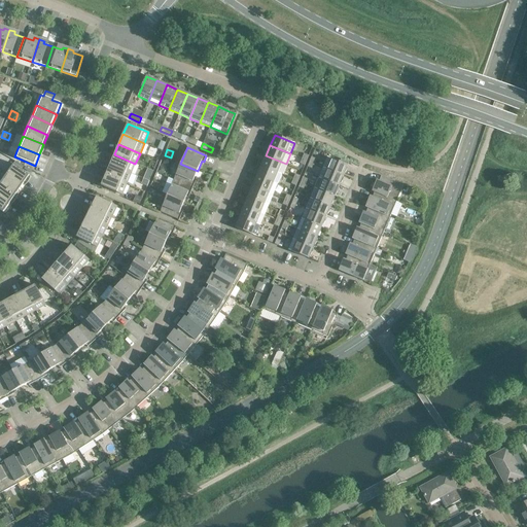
[(135,164),(114,154),(110,165),(131,174),(135,164)]
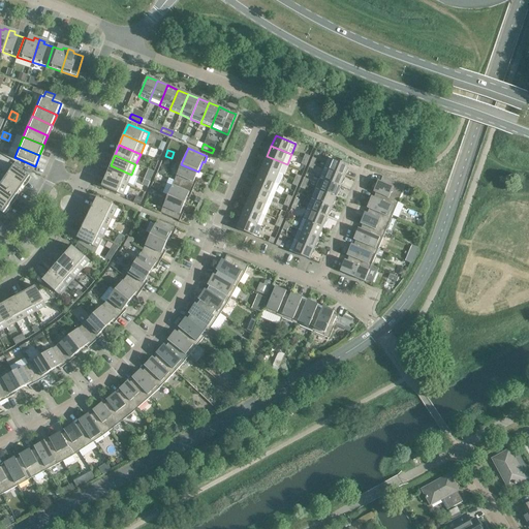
[(287,164),(267,156),(262,166),(283,175),(287,164)]
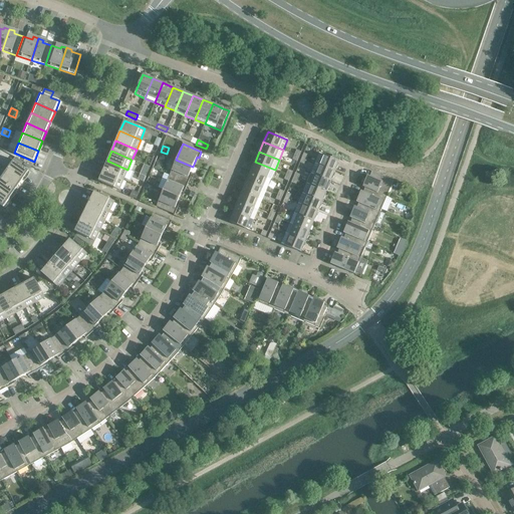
[(319,153),(315,164),(334,172),(339,161),(319,153)]
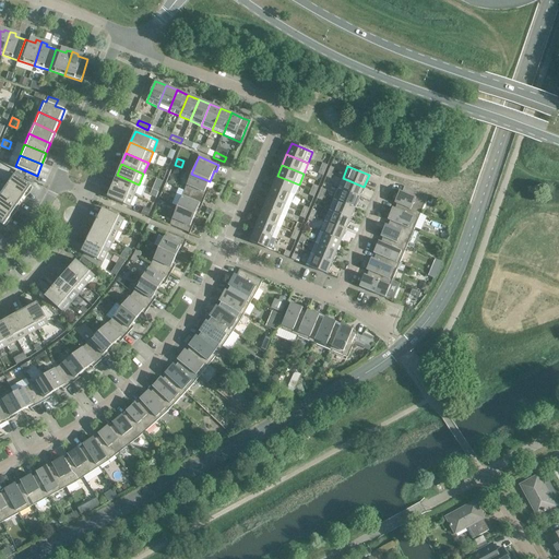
[(12,173),(6,182),(24,197),(32,187),(12,173)]
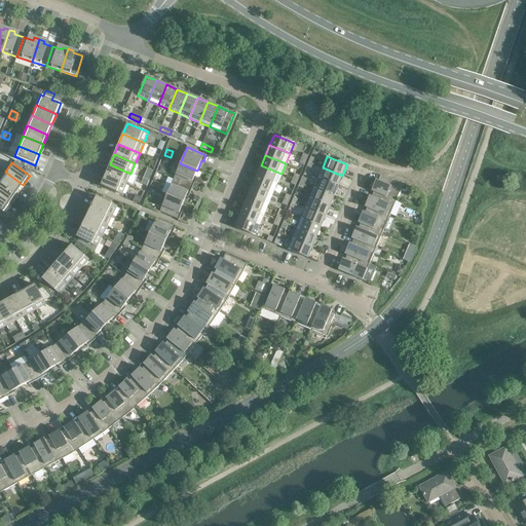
[(197,171),(180,163),(174,180),(192,187),(195,181),(193,180),(197,171)]
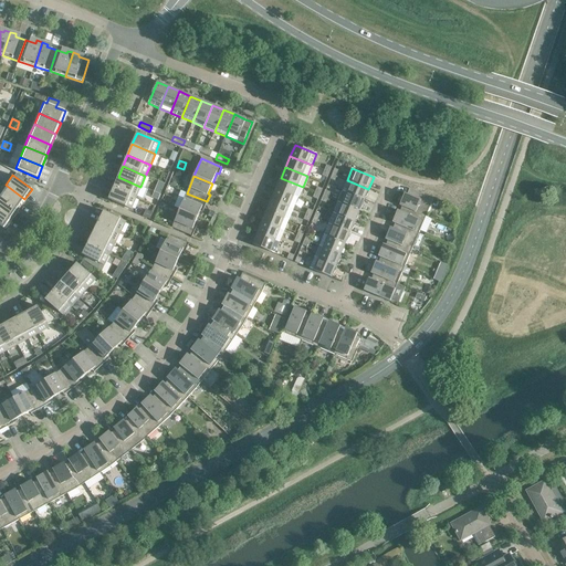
[(140,187),(118,177),(114,188),(136,198),(140,187)]
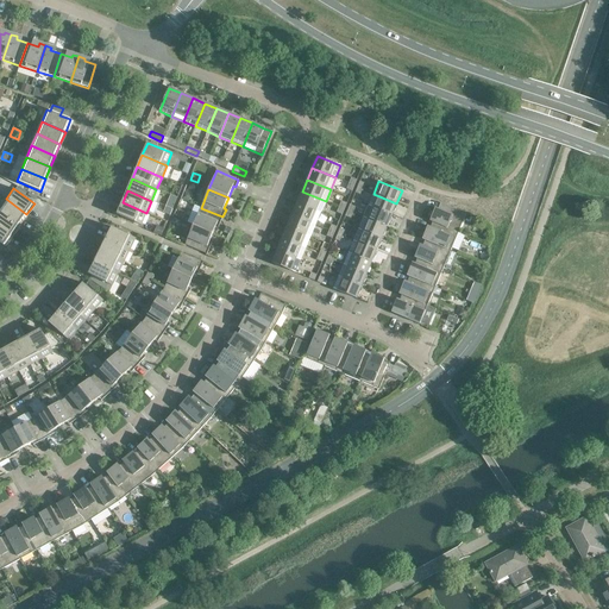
[(326,201),(302,192),(297,203),(320,213),(326,201)]
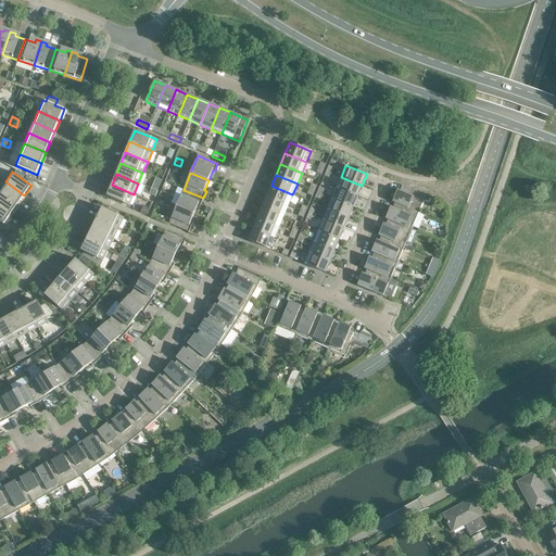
[(362,186),(341,177),(336,188),(357,197),(362,186)]
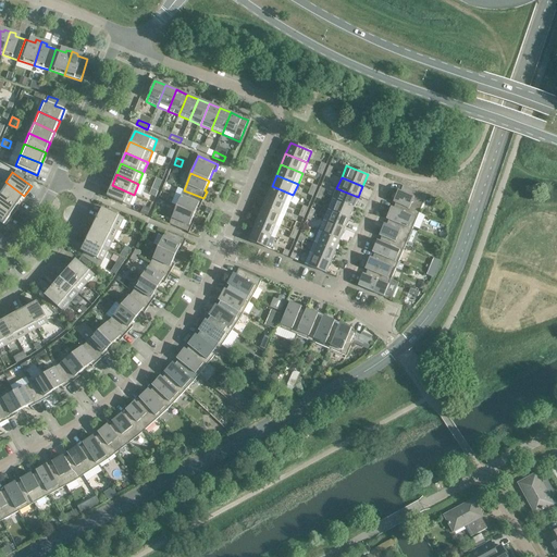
[(0,180),(0,193),(17,206),(24,196),(5,182),(0,180)]
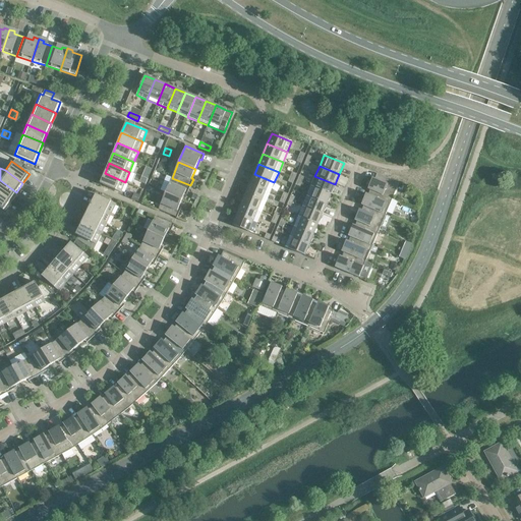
[(125,182),(105,173),(100,183),(121,192),(125,182)]
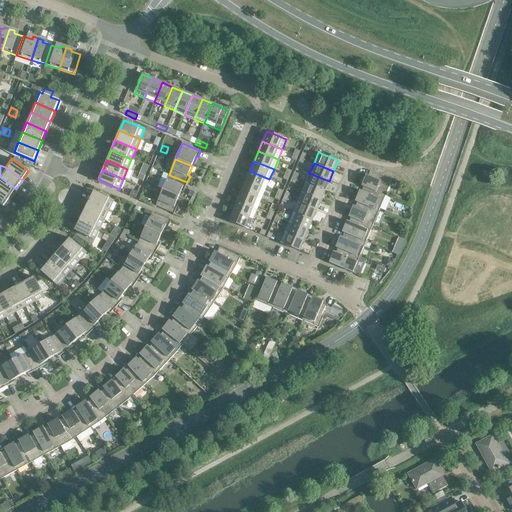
[(269,179),(250,171),(245,181),(265,189),(269,179)]
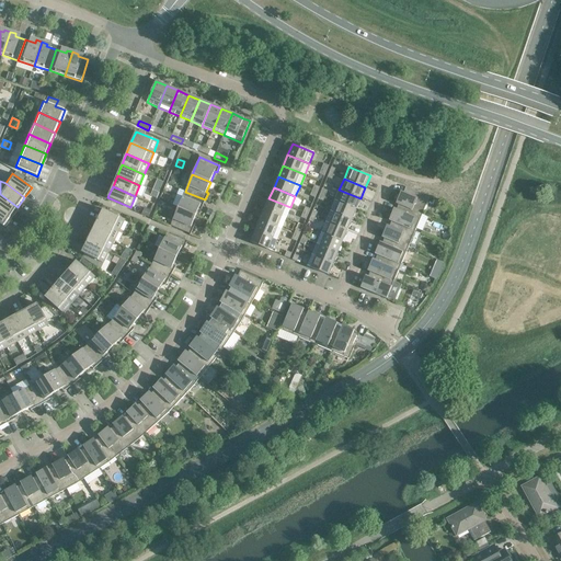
[(430,197),(405,187),(403,193),(401,192),(396,204),(398,205),(399,204),(422,214),(430,197)]
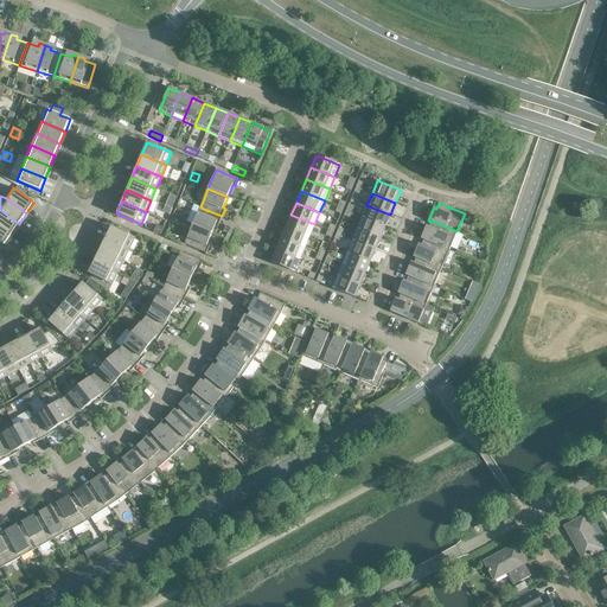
[(390,215),(366,205),(362,216),(385,227),(390,215)]
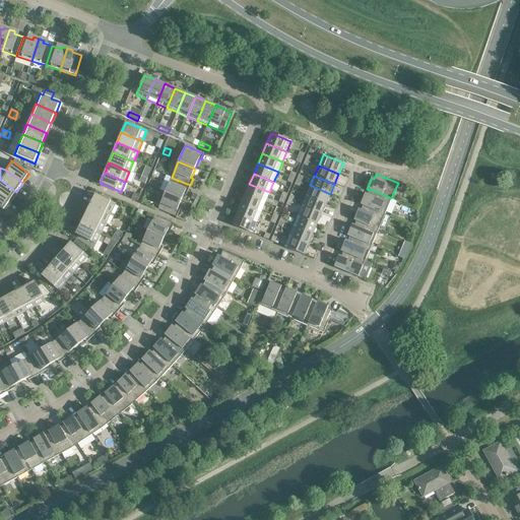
[(190,185),(172,178),(165,193),(182,200),(186,190),(188,191),(190,185)]
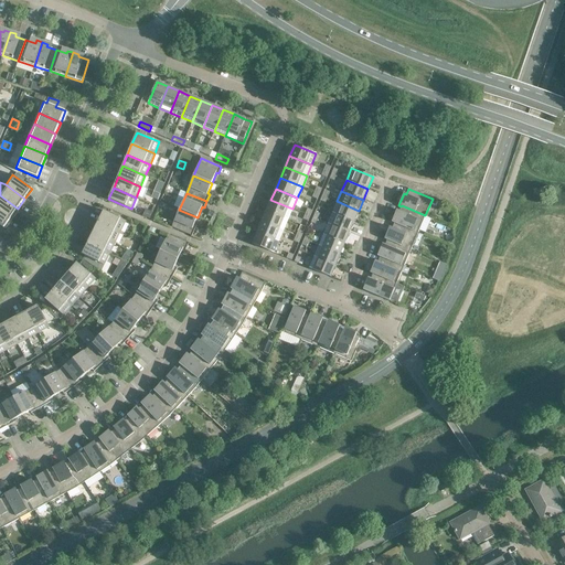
[(18,209),(0,195),(0,210),(11,217),(18,209)]
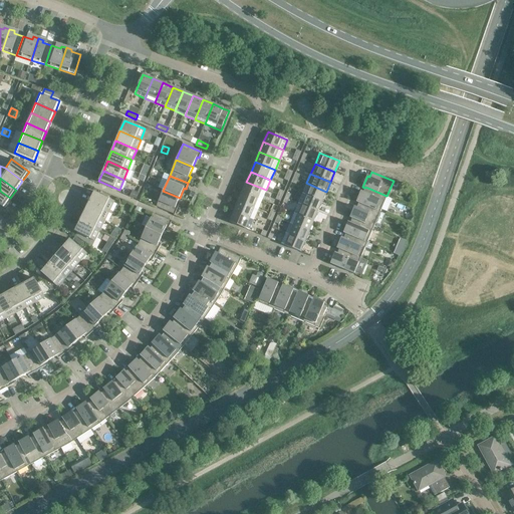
[(266,190),(246,182),(242,192),(262,200),(266,190)]
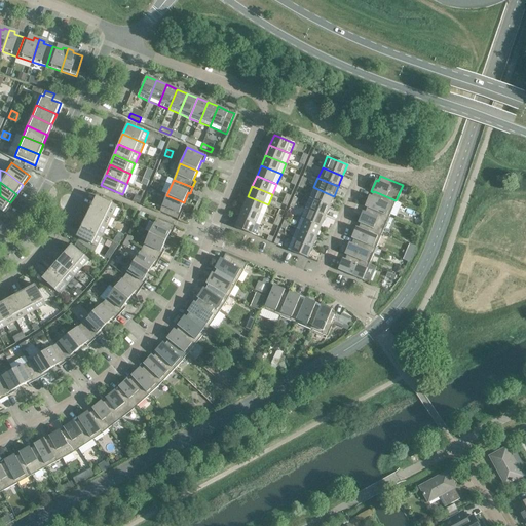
[(334,196),(313,187),(309,197),(330,207),(334,196)]
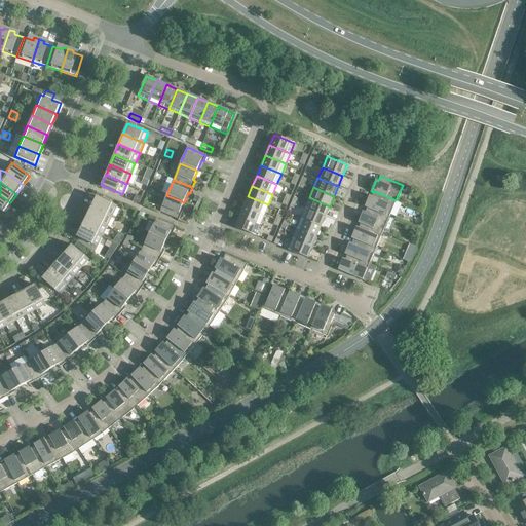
[(374,191),(373,192),(372,196),(369,195),(365,207),(367,208),(389,217),(396,200),(374,191)]
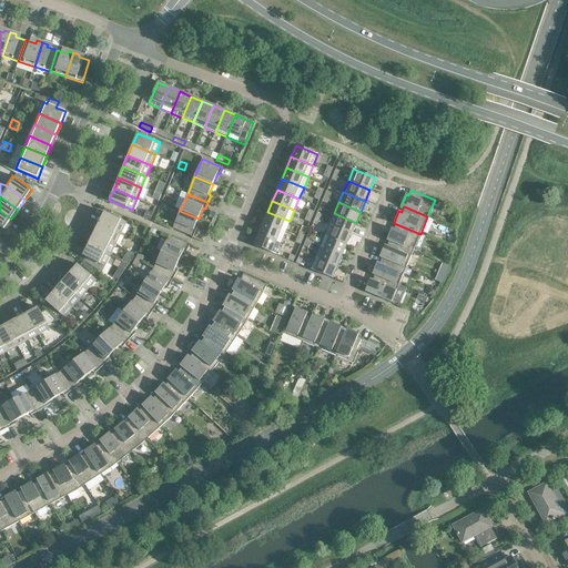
[(150,221),(153,213),(146,210),(143,217),(150,221)]
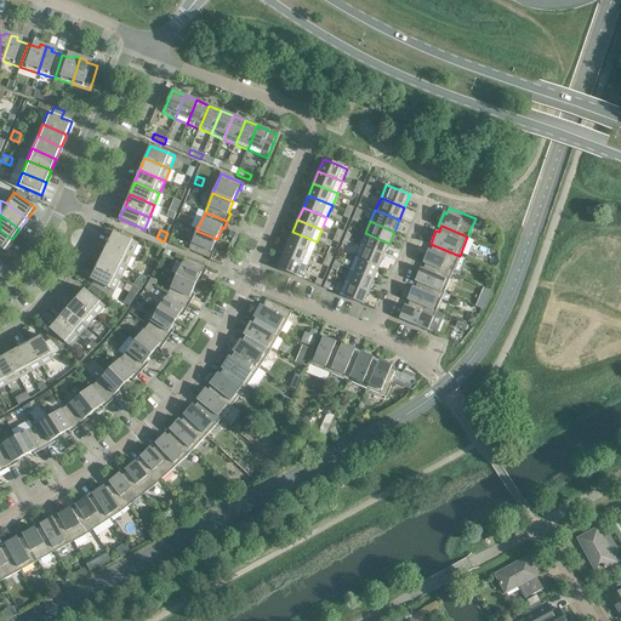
[(12,239),(0,231),(0,250),(1,249),(4,251),(12,239)]
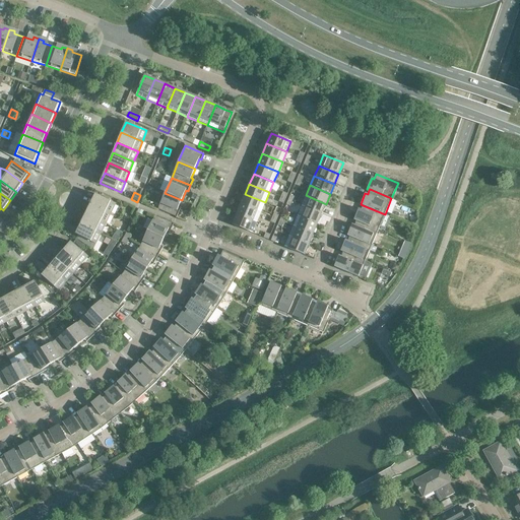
[(182,200),(165,193),(158,209),(177,217),(180,210),(178,209),(182,200)]
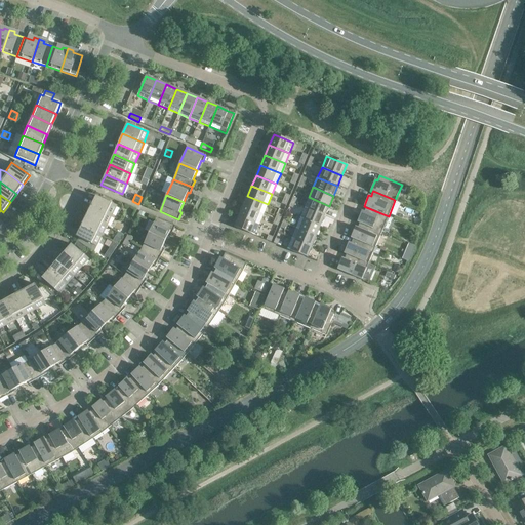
[(96,196),(92,204),(91,206),(112,216),(117,206),(96,196)]
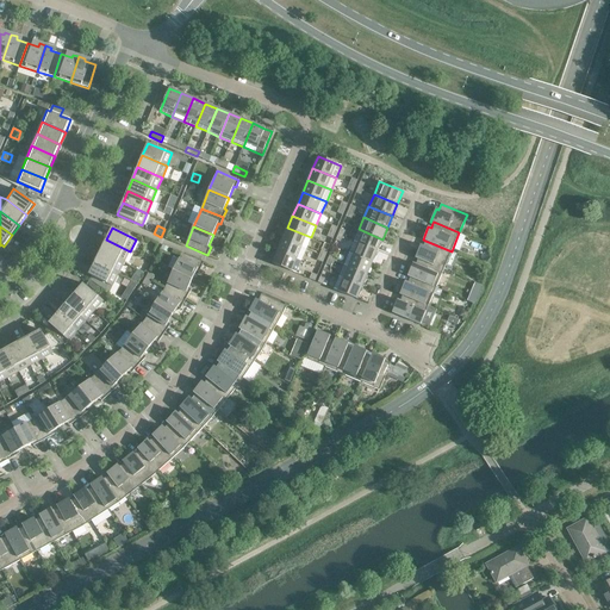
[(311,237),(287,228),(282,240),(306,249),(311,237)]
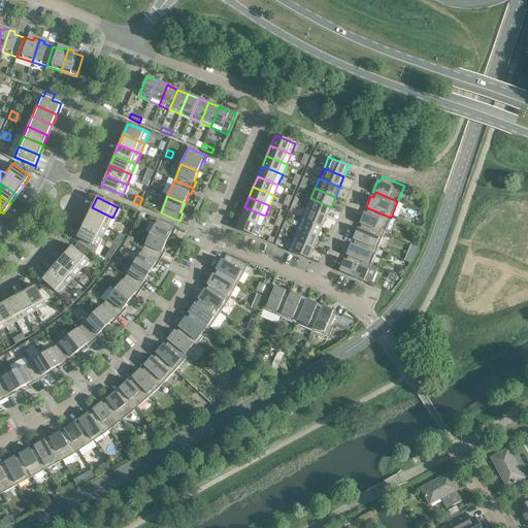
[(331,207),(310,198),(306,208),(326,218),(331,207)]
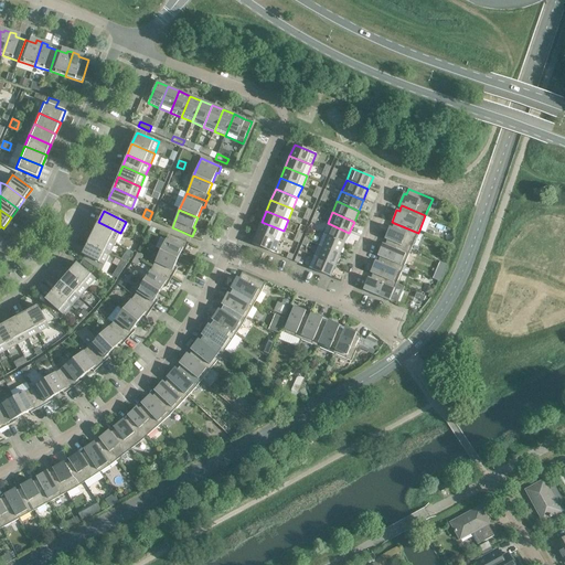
[(120,233),(98,222),(93,233),(115,243),(120,233)]
